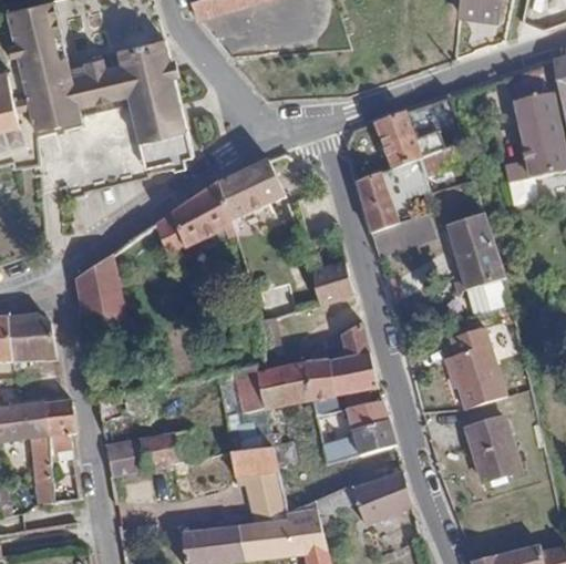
[(177,159),(194,154),(165,36),(117,47),(122,61),(98,67),(94,52),(79,55),(81,62),(70,64),(53,0),(44,0),(8,9),(35,127),(82,116),(81,113),(131,101),(140,139),(145,165),(177,159)]
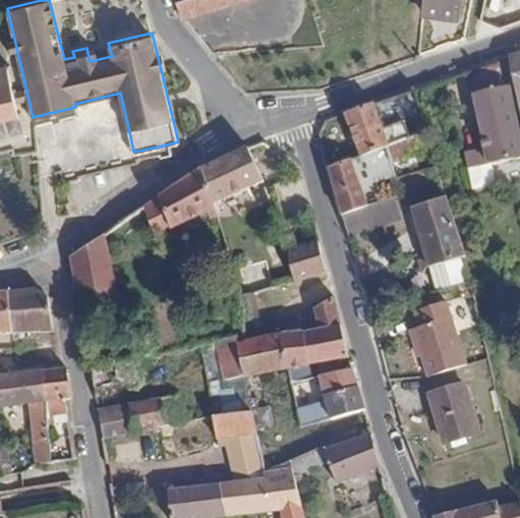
[(176,0),(181,15),(232,0),(176,0)]
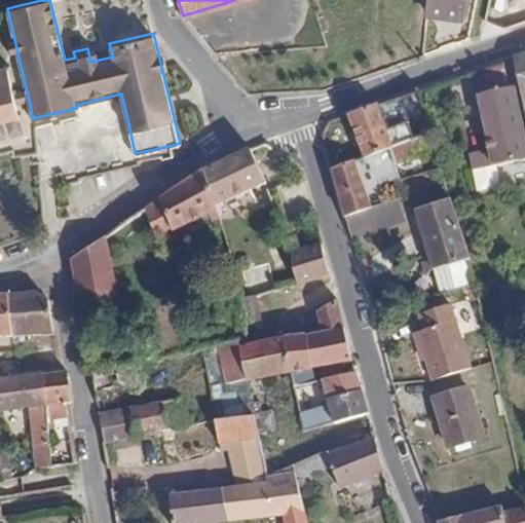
[(429,0),(428,12),(461,15),(463,0),(429,0)]
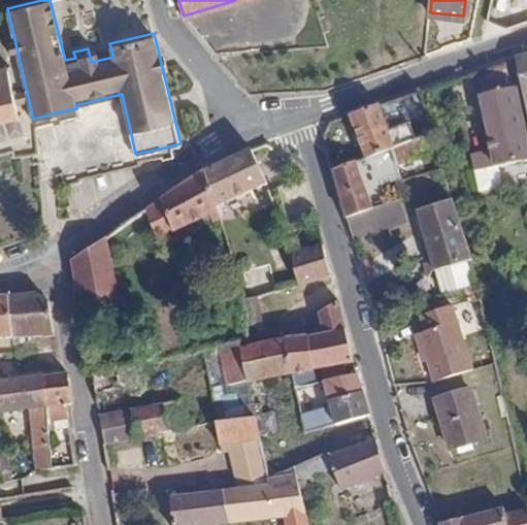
[(526,52),(515,56),(521,84),(526,112),(526,52)]
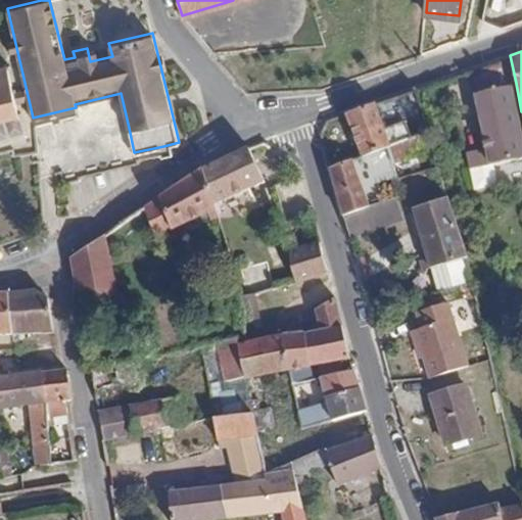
[(516,83),(510,55),(472,68),(479,90),(475,91),(486,147),(465,151),(473,188),(513,180),(509,158),(521,155),(521,135),(512,84),(516,83)]
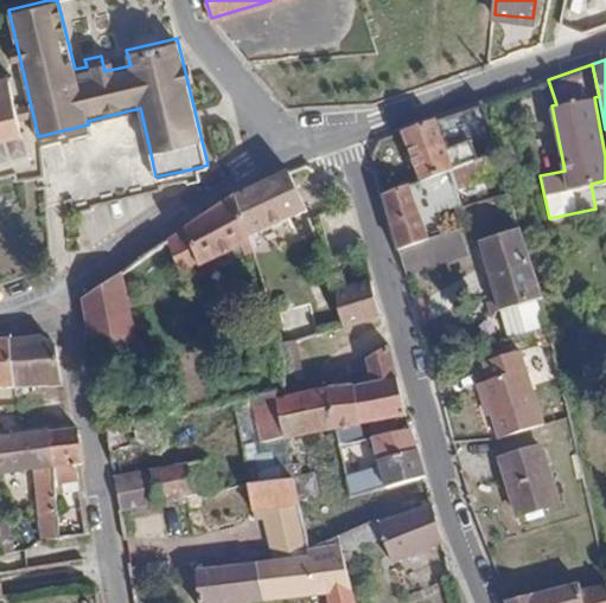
[(0,154),(25,148),(8,72),(0,75),(0,154)]
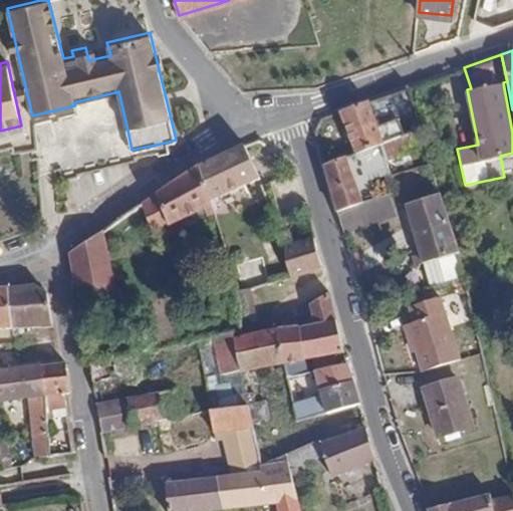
[(420,126),(408,86),(381,96),(386,108),(372,112),(367,99),(339,109),(355,151),(380,142),(420,126)]
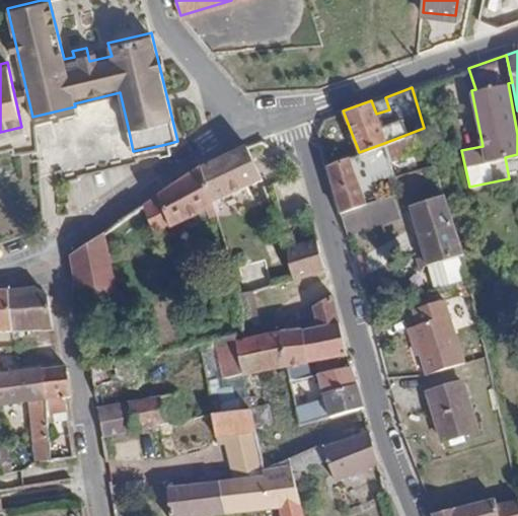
[(430,144),(424,128),(384,143),(389,159),(430,144)]
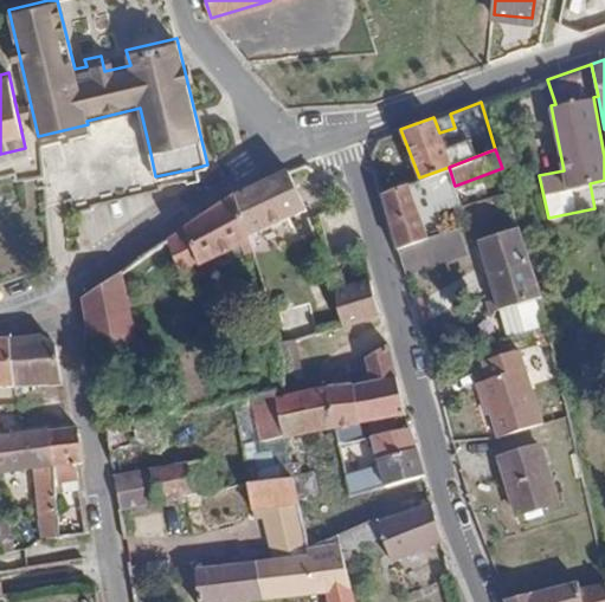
[(419,177),(381,192),(387,212),(397,246),(446,231),(439,209),(462,204),(455,186),(449,167),(419,177)]
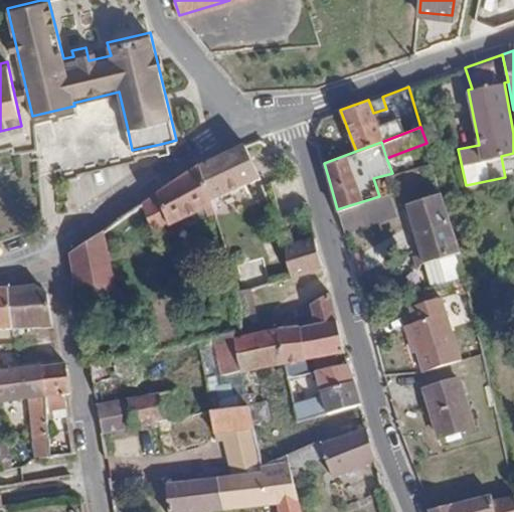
[(260,176),(244,144),(200,164),(211,199),(260,176)]
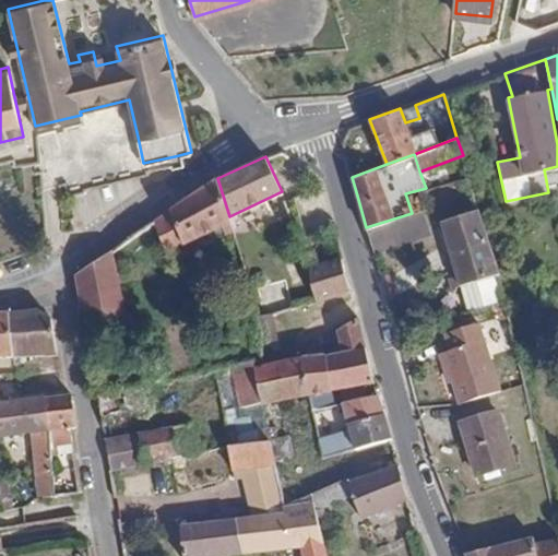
[(229,216),(217,178),(153,221),(164,251),(230,221),(229,216)]
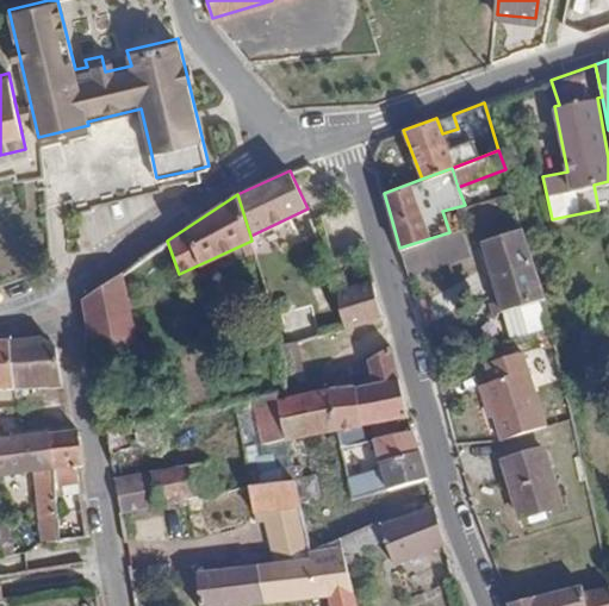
[(482,241),(505,312),(546,298),(522,227),(482,241)]
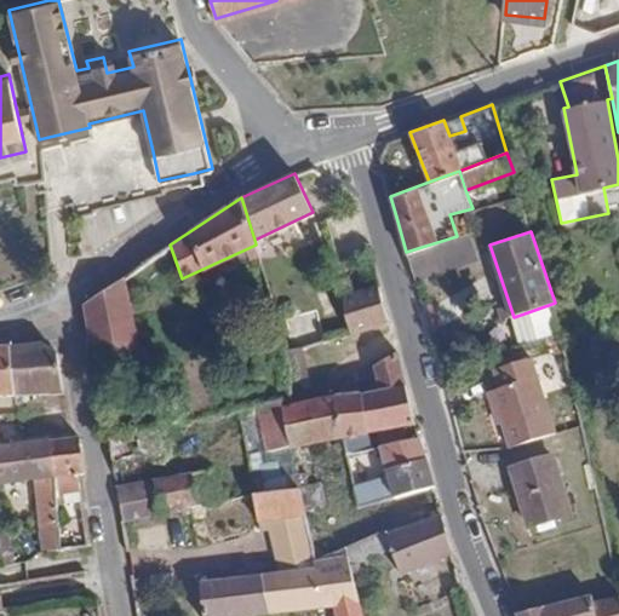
[(457,236),(406,252),(414,277),(477,257),(470,232),(457,236)]
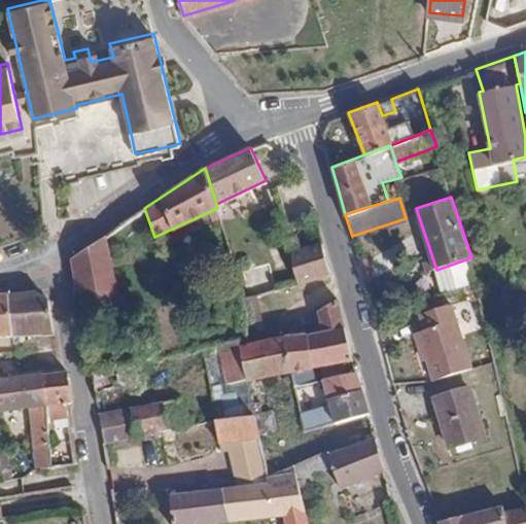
[(112,271),(105,234),(70,257),(72,269),(75,280),(112,271)]
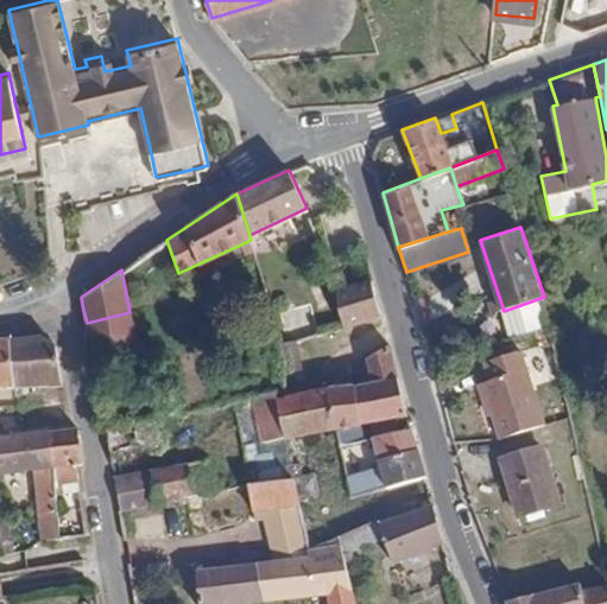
[(345,326),(381,315),(371,279),(335,290),(345,326)]
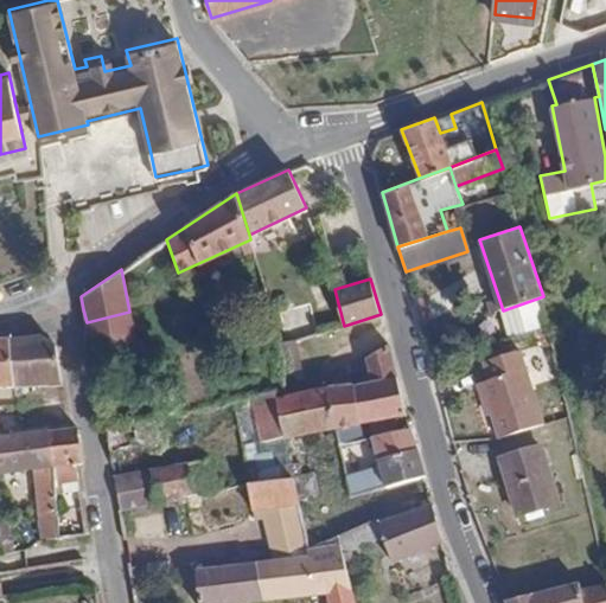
[(503,310),(511,337),(549,325),(543,296),(503,310)]
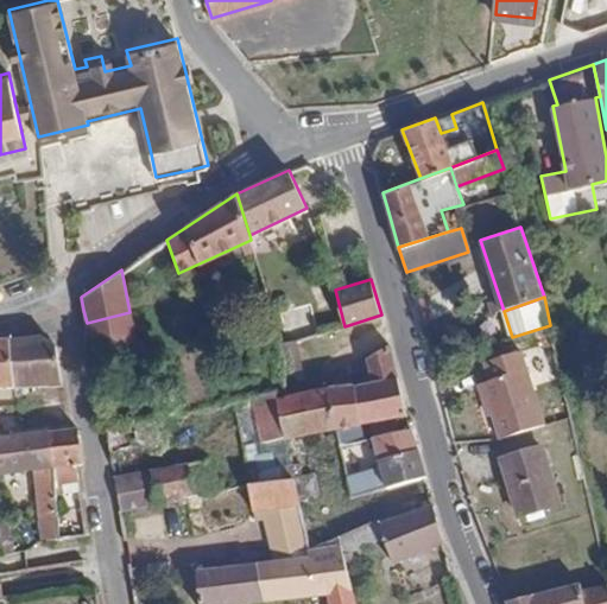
[(302,367),(289,306),(267,310),(282,372),(302,367)]
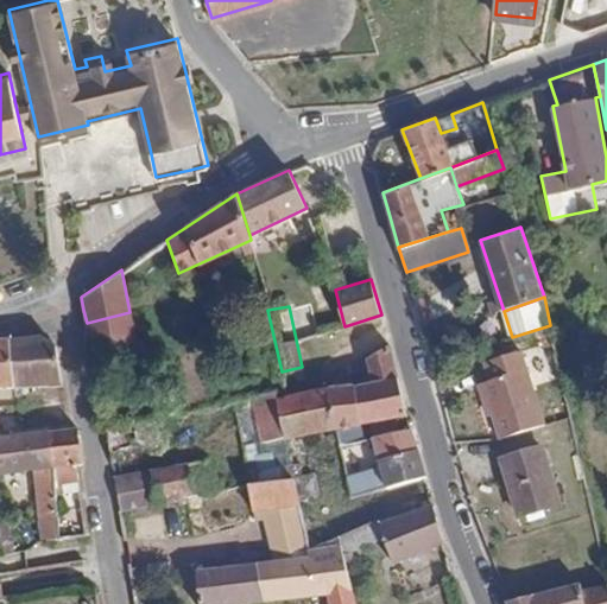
[(130,312),(87,323),(93,361),(138,349),(130,312)]
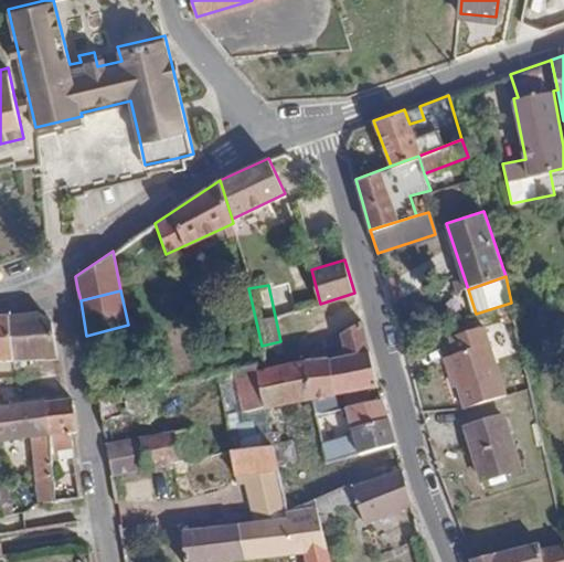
[(38,313),(9,315),(13,359),(57,358),(52,321),(38,313)]
